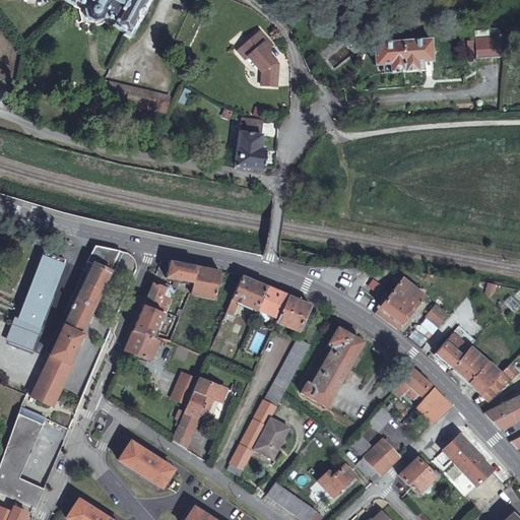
[(60,0),(72,6),(74,2),(84,7),(81,11),(84,18),(91,22),(101,20),(104,17),(113,22),(111,26),(128,36),(146,0),(60,0)]
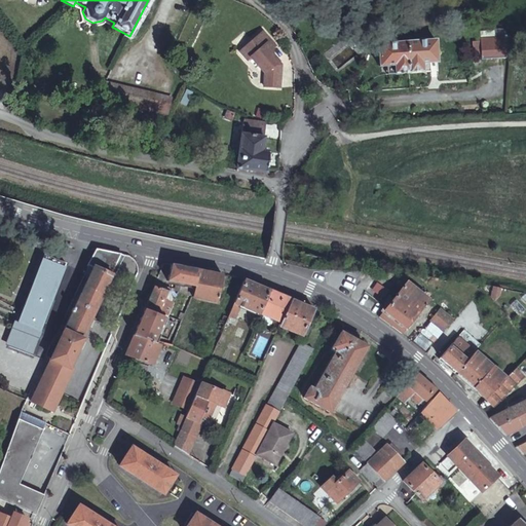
[(274,44),(261,30),(239,50),(248,59),(250,55),(264,72),(263,84),(279,85),(280,64),(271,53),(271,47),(274,44)]
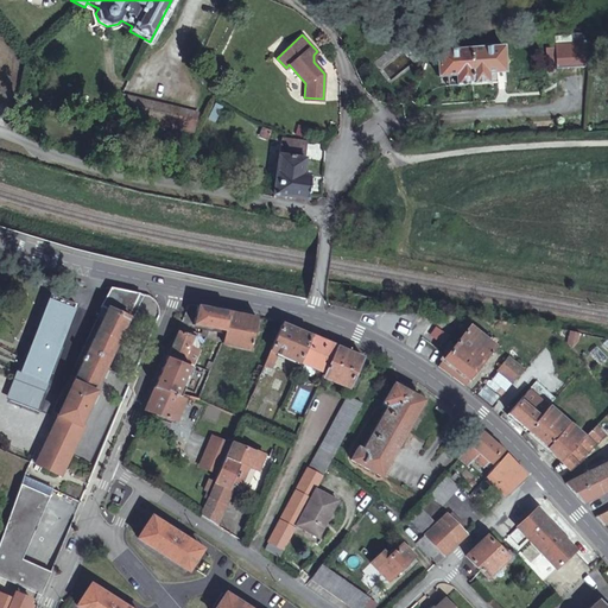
[(582,43),(581,35),(570,35),(571,44),(582,43)]
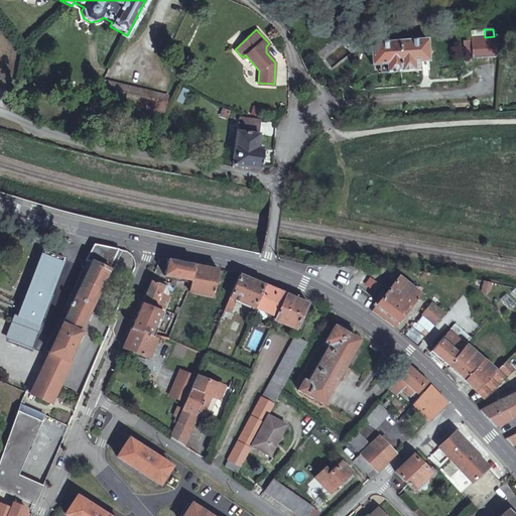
[(496,56),(494,36),(485,37),(470,38),(472,58),(496,56)]
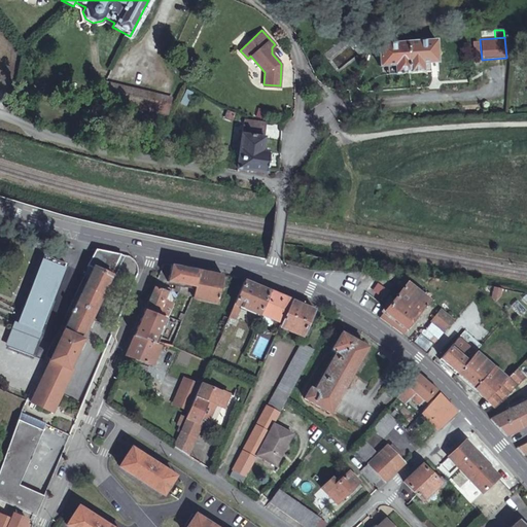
[(435,40),(408,42),(410,73),(422,72),(421,63),(430,63),(436,62),(435,40)]
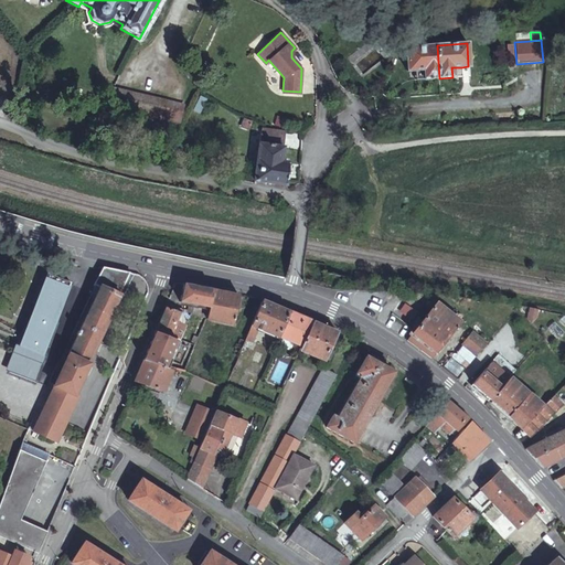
[(439,78),(437,45),(405,48),(407,71),(414,71),(424,70),(424,80),(439,78)]
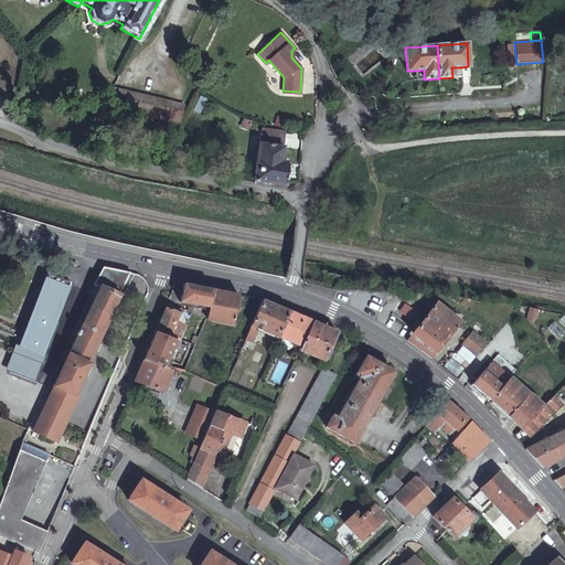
[(462,77),(461,67),(451,67),(452,77),(462,77)]
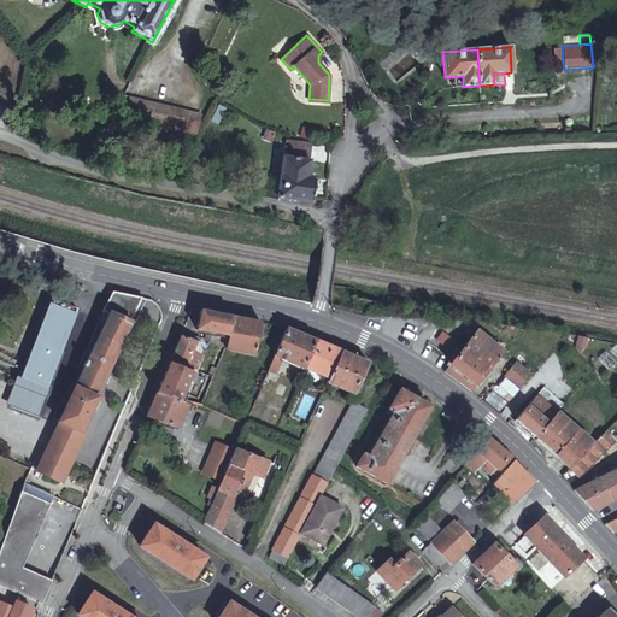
[(463,87),(463,76),(452,77),(452,88),(463,87)]
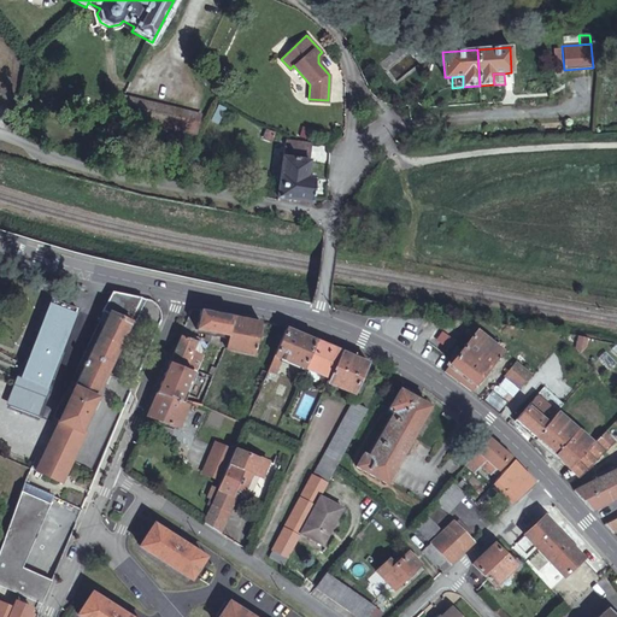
[(200,113),(123,97),(118,116),(195,134),(200,113)]
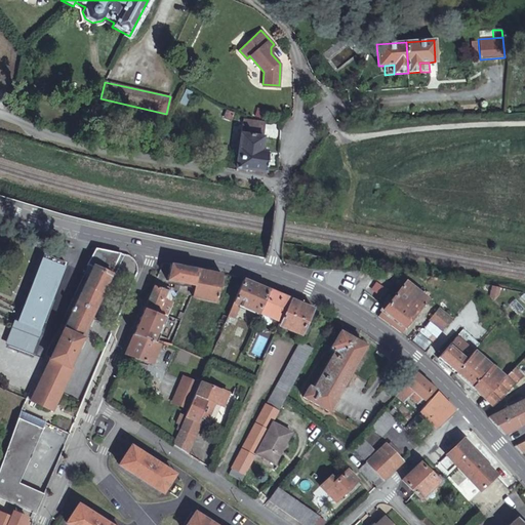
[(234,114),(226,111),(223,118),(232,121),(234,114)]
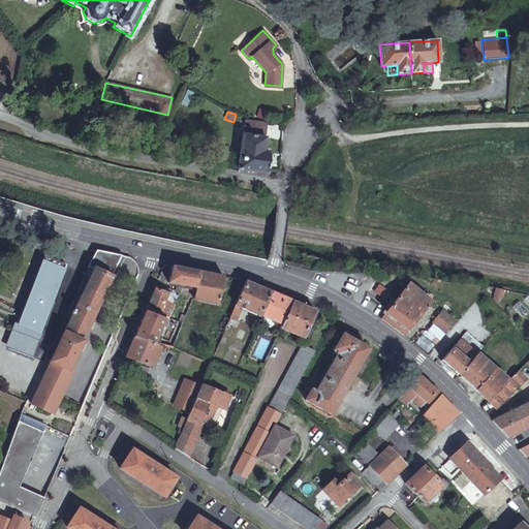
[(262,122),(245,119),(238,169),(267,174),(271,156),(262,154),(263,150),(267,122),(263,122),(262,122)]
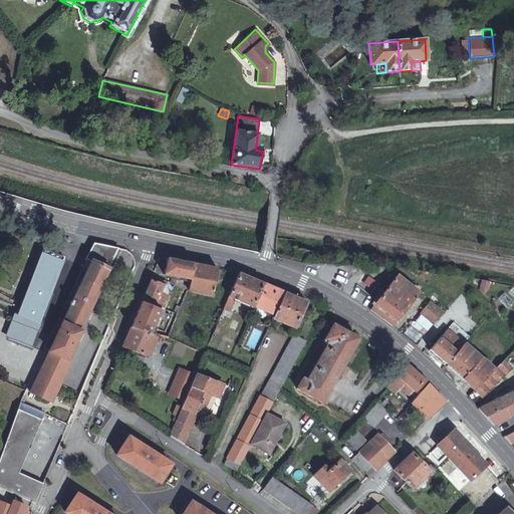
[(109,247),(93,243),(85,258),(87,259),(78,279),(63,311),(56,327),(59,328),(48,352),(67,360),(80,331),(80,330),(97,294),(93,292),(95,286),(99,288),(108,268),(100,265),(109,247)]
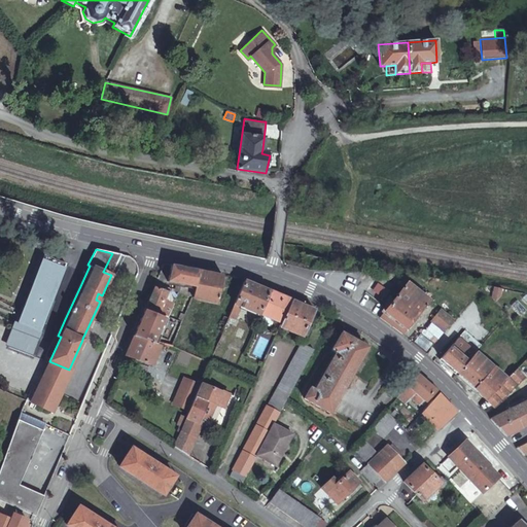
[(125,255),(112,253),(103,272),(111,275),(114,277),(125,255)]
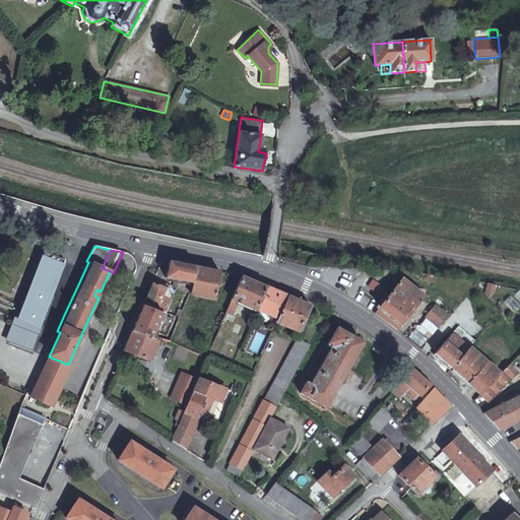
[(57,258),(39,251),(28,277),(33,279),(26,295),(18,318),(15,325),(40,335),(43,327),(40,326),(63,265),(62,265),(64,261),(57,258)]
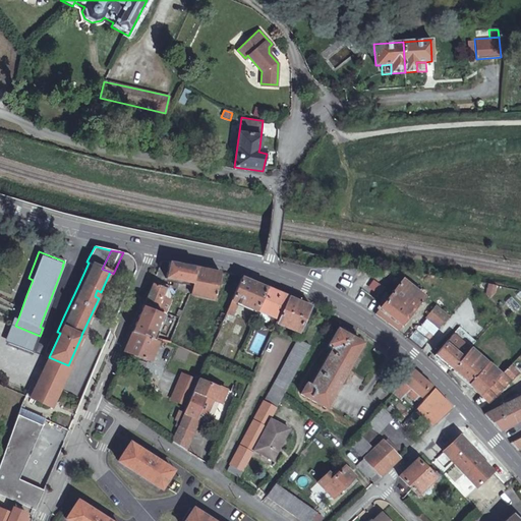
[(193,283),(196,267),(168,261),(165,278),(178,281),(176,289),(189,291),(191,283),(193,283)]
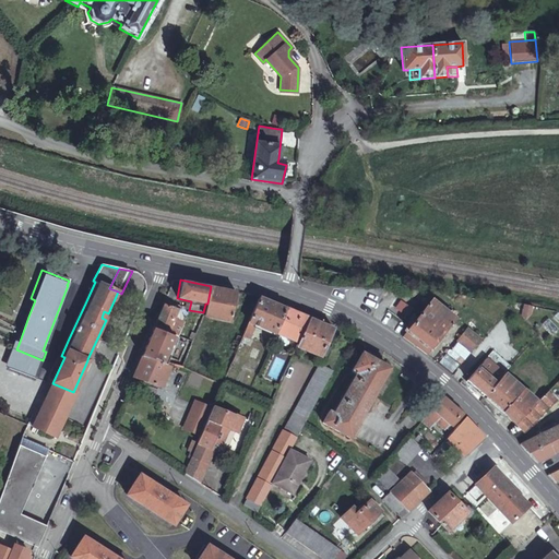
[(236,290),(211,286),(207,304),(205,304),(203,312),(202,316),(230,320),(236,290)]
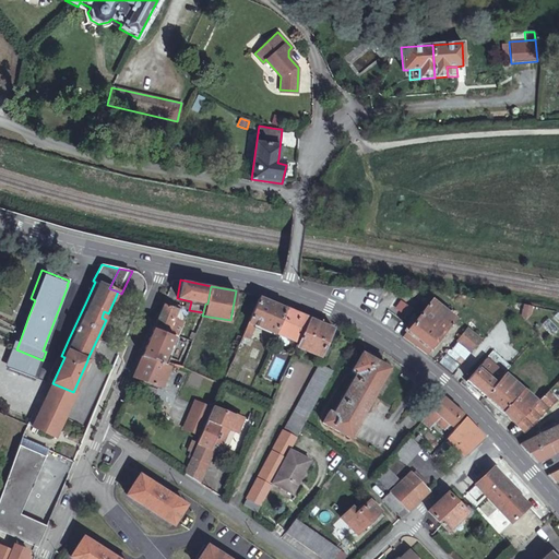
[(276,333),(286,307),(259,296),(256,304),(253,307),(244,332),(242,334),(249,337),(250,333),(254,324),(261,326),(275,332),(276,333)]
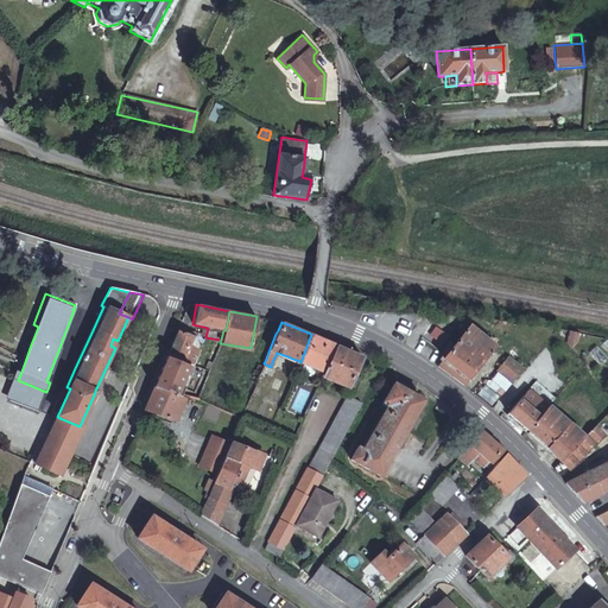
[(494,347),(468,325),(442,358),(437,365),(463,384),(468,379),(494,347)]
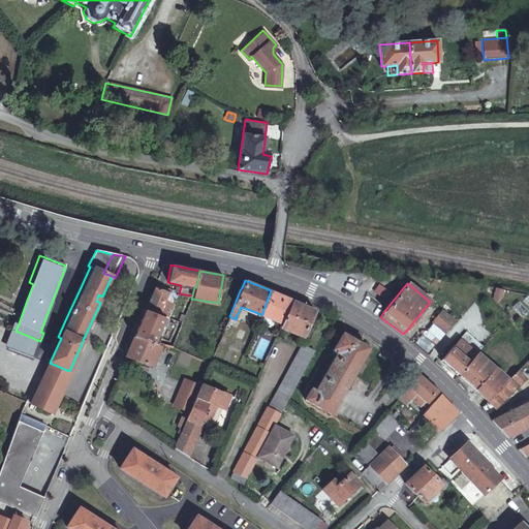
[(134,335),(157,342),(166,320),(157,316),(167,292),(155,287),(134,335)]
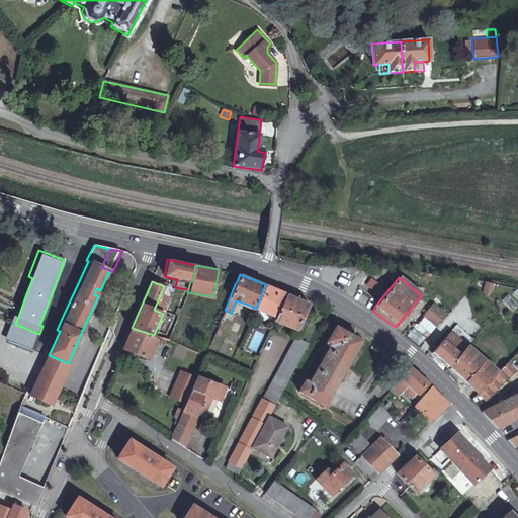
[(492,283),(485,281),(482,286),(488,290),(492,283)]
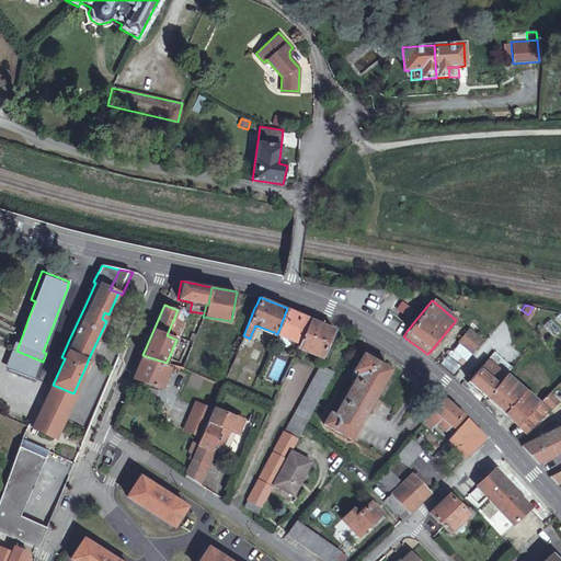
[(277,334),(299,343),(310,318),(287,308),(277,334)]
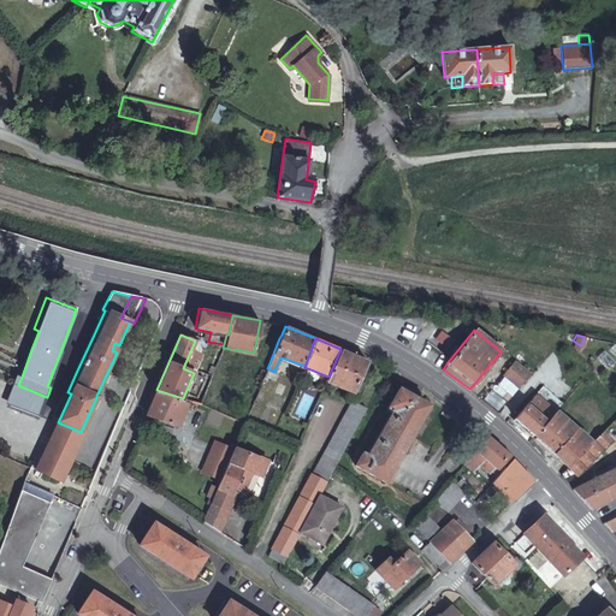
[(580,345),(573,341),(570,344),(576,351),(580,345)]
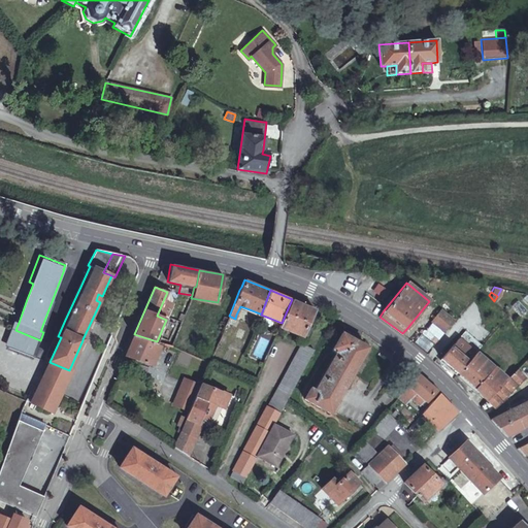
[(292,299),(282,323),(281,325),(303,334),(315,308),(308,306),(292,299)]
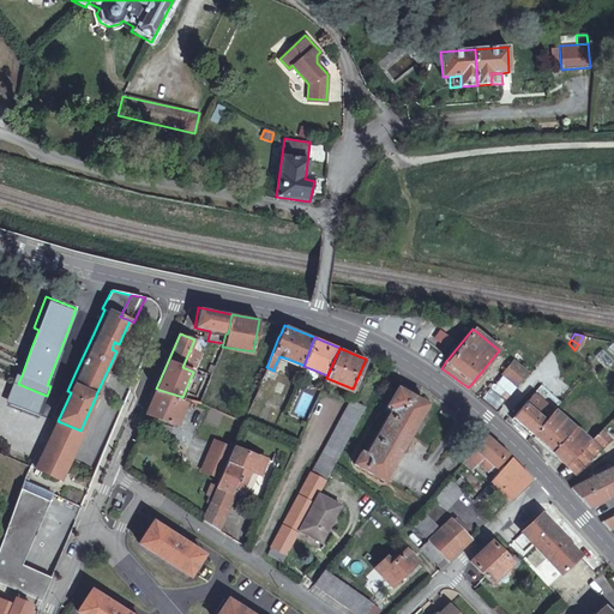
[(287,359),(280,356),(275,366),(282,369),(287,359)]
